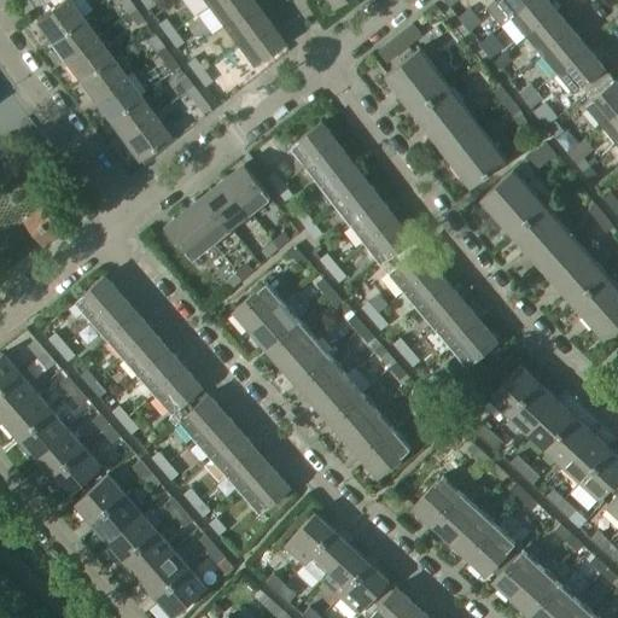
[(60,0),(36,19),(51,40),(80,18),(66,0),(60,0)]
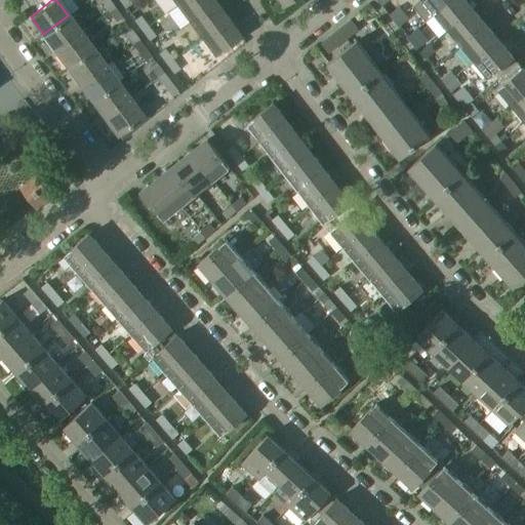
[(102,0),(101,1),(108,10),(114,6),(109,0),(102,0)]
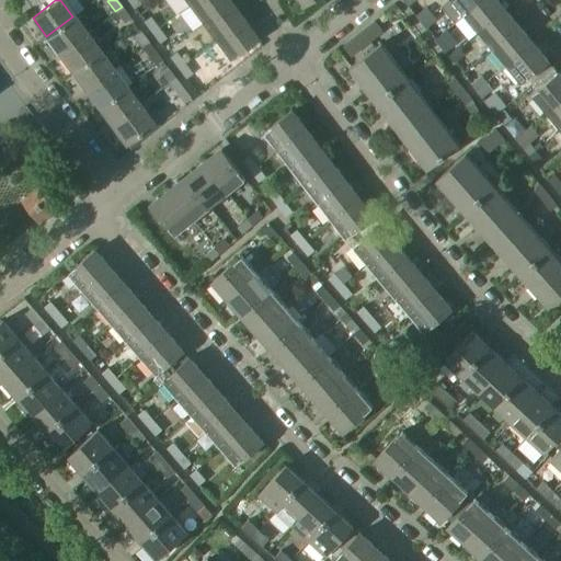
[(227,0),(193,0),(187,4),(201,22),(228,2),(227,0)]
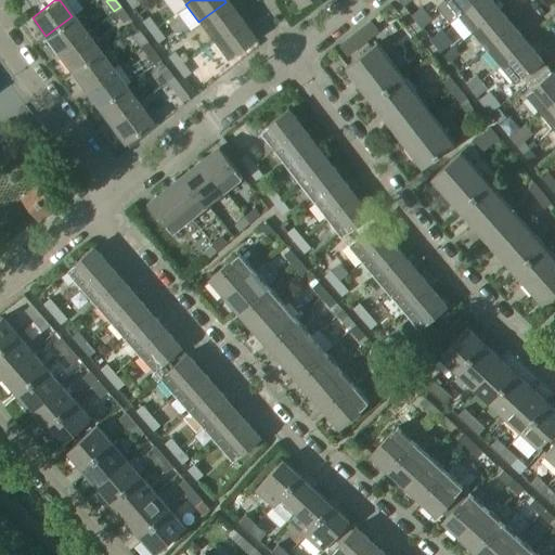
[(476,0),(447,0),(460,14),(476,0)]
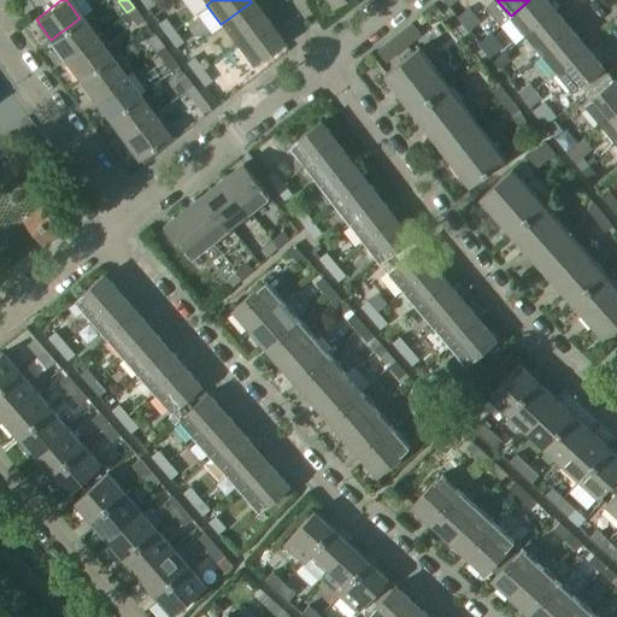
[(556,11),(546,0),(529,0),(511,16),(527,35),(556,11)]
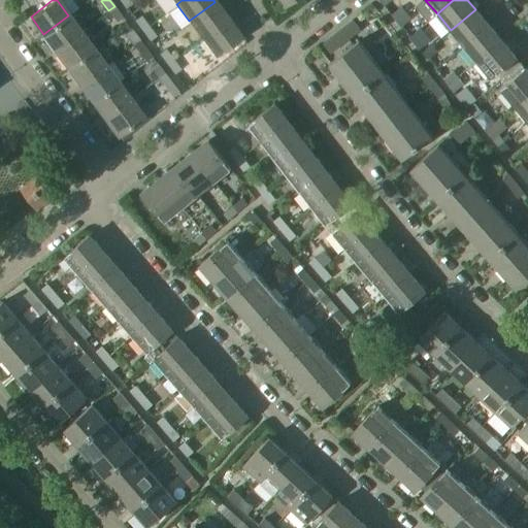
[(215,2),(189,21),(201,37),(227,18),(215,2)]
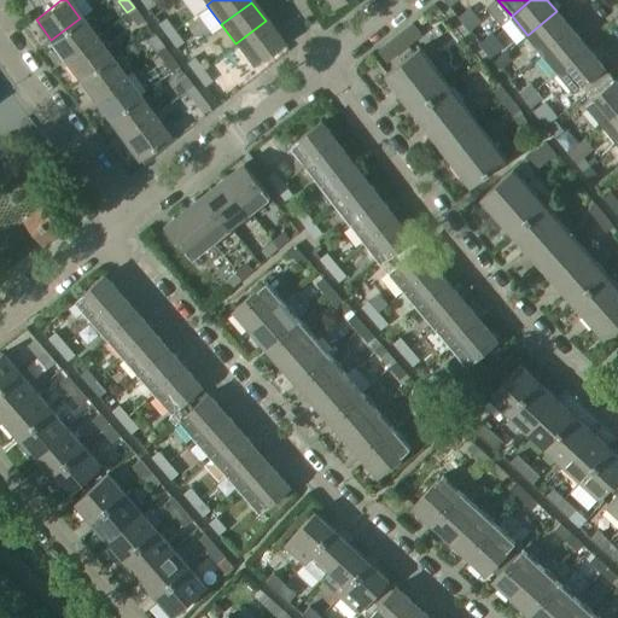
[(134,7),(127,12),(135,24),(143,19),(134,7)]
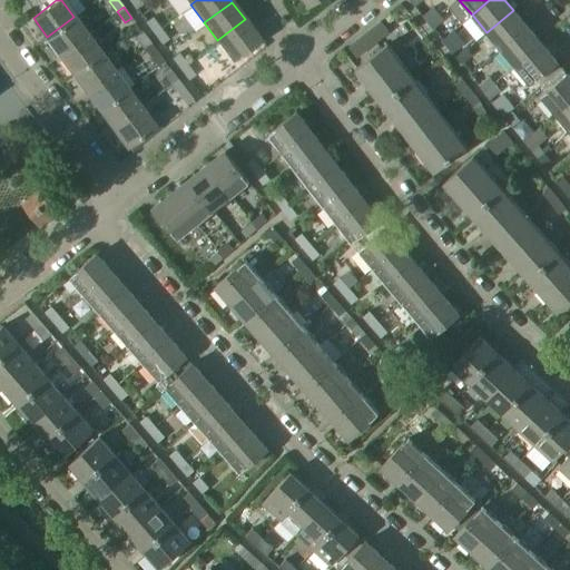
[(433,8),(422,16),(428,22),(439,15),(433,8)]
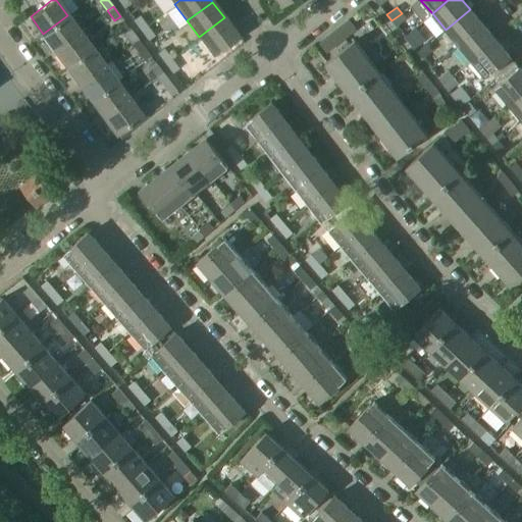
[(482,24),(470,9),(446,30),(459,45),(482,24)]
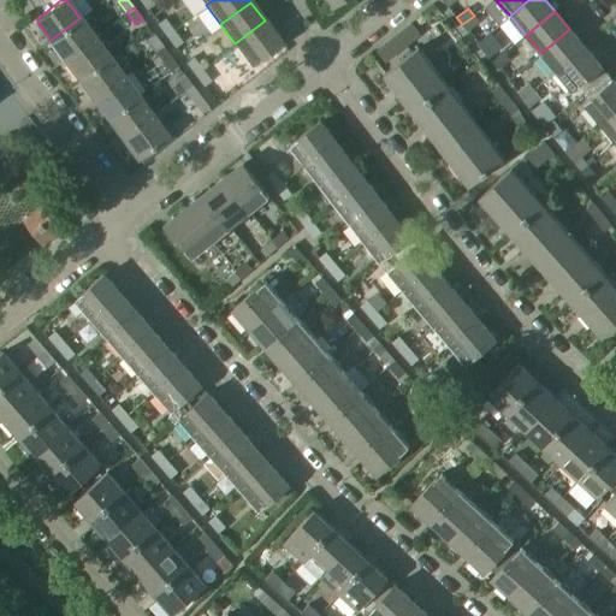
[(474,16),(462,24),(468,31),(479,22),(474,16)]
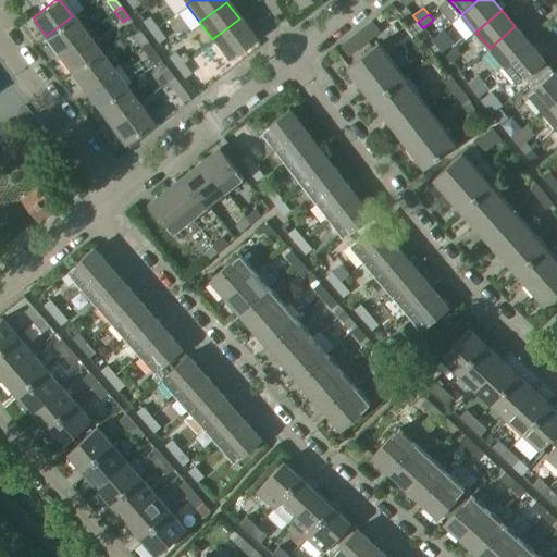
[(72,16),(46,36),(59,53),(85,34),(72,16)]
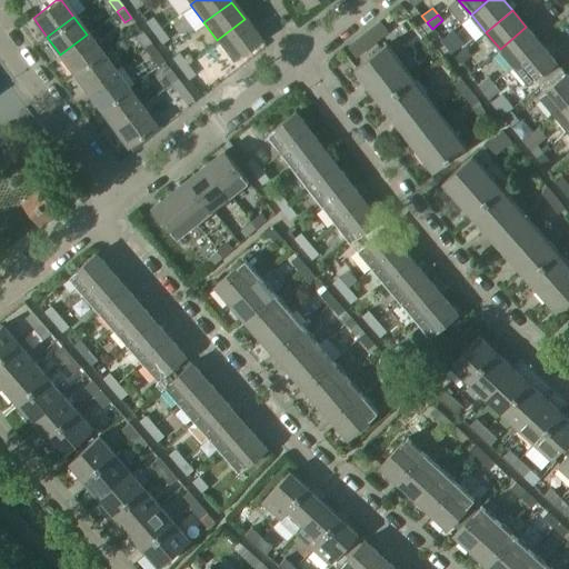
[(146,22),(152,32),(159,27),(152,18),(146,22)]
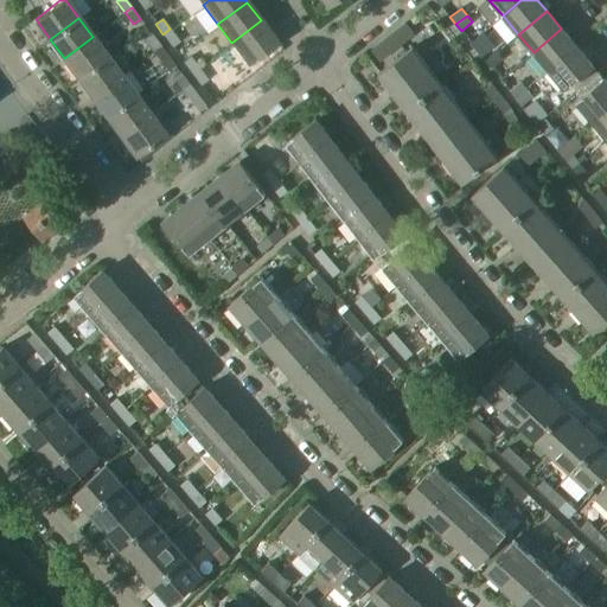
[(261,20),(231,43),(247,63),(251,59),(276,42),(261,20)]
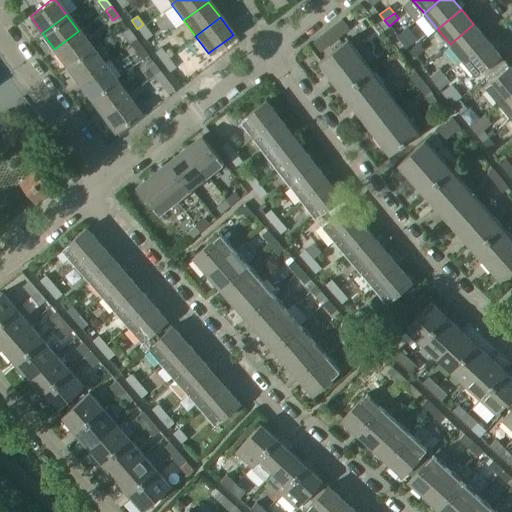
[(341,20),(313,42),(321,52),(349,29),(341,20)]
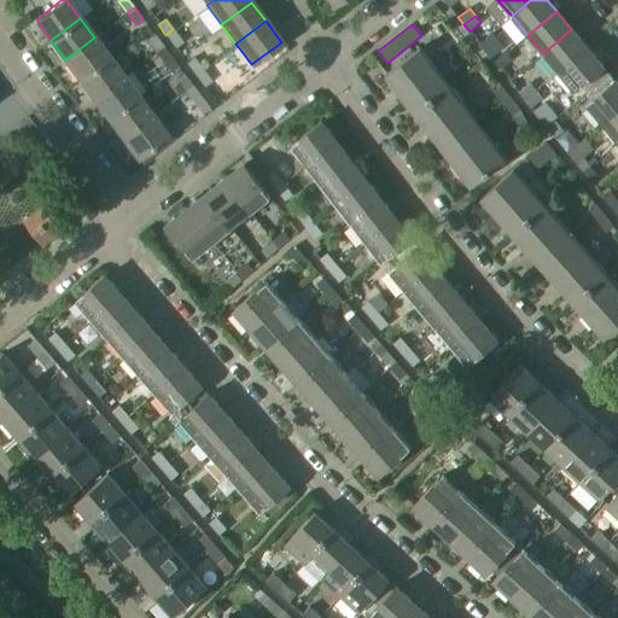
[(182,42),(173,29),(165,35),(175,47),(182,42)]
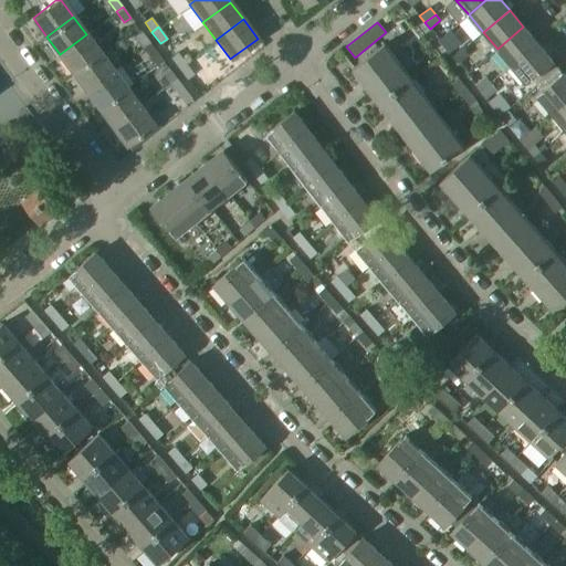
[(537,43),(523,27),(498,49),(511,65),(537,43)]
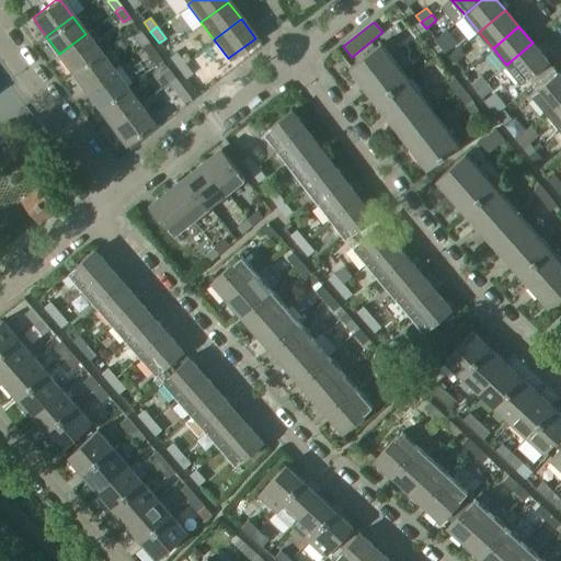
[(446,30),(435,39),(445,52),(450,47),(448,46),(455,41),(446,30)]
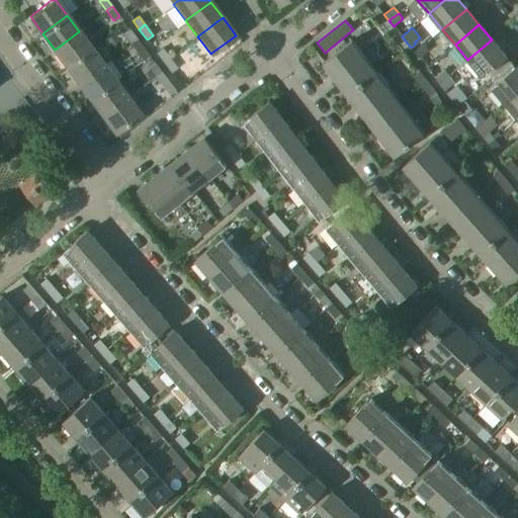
[(123,33),(131,44),(137,38),(128,29),(123,33)]
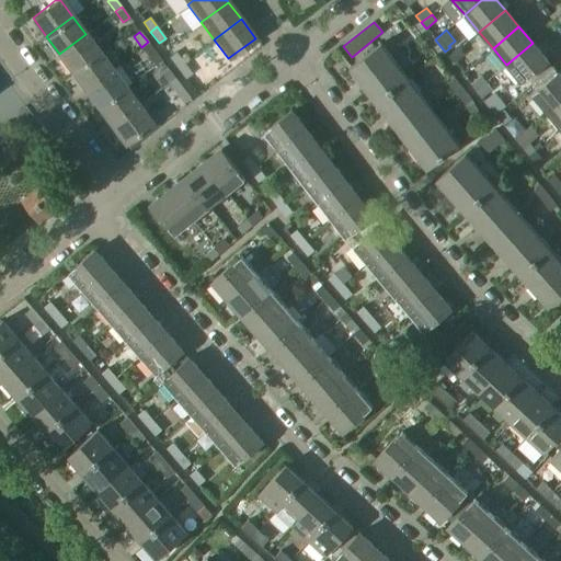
[(86,34),(59,54),(72,71),(99,52),(86,34)]
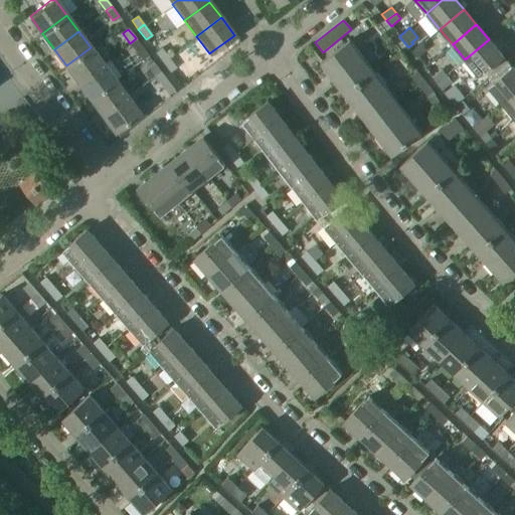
[(143,48),(136,38),(130,43),(137,53),(143,48)]
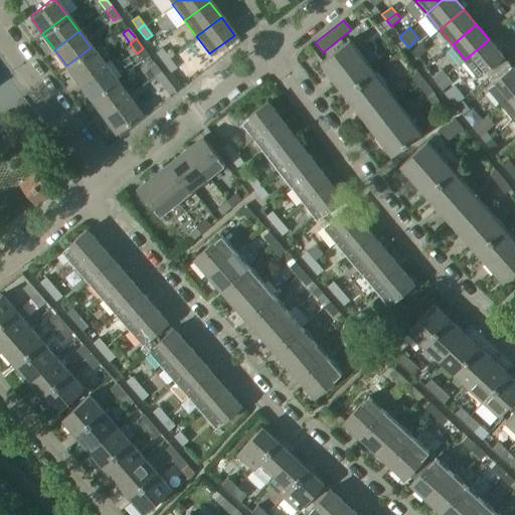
[(503,56),(489,39),(465,59),(479,76),(482,72),(483,73),(503,56)]
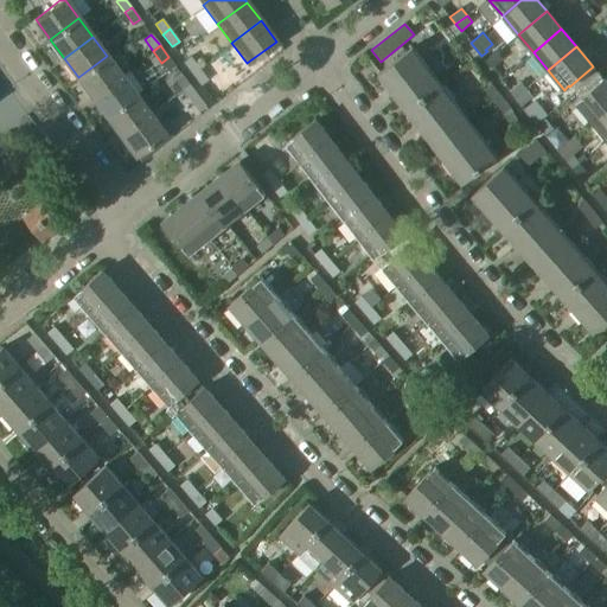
[(441,84),(427,66),(413,48),(378,74),(407,110),(441,84)]
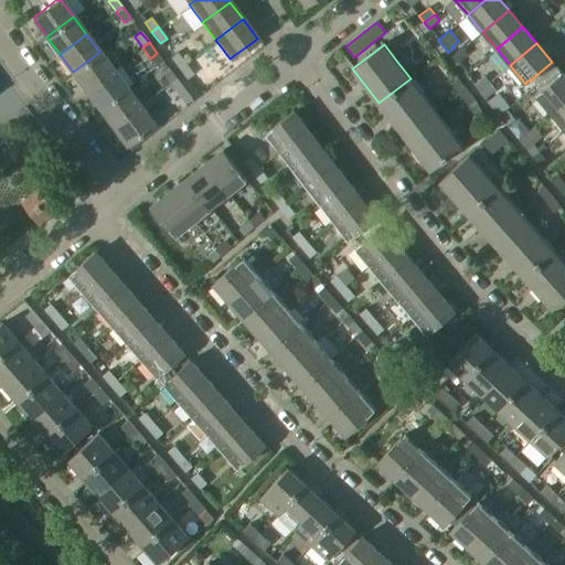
[(461,48),(451,56),(457,63),(467,55),(461,48)]
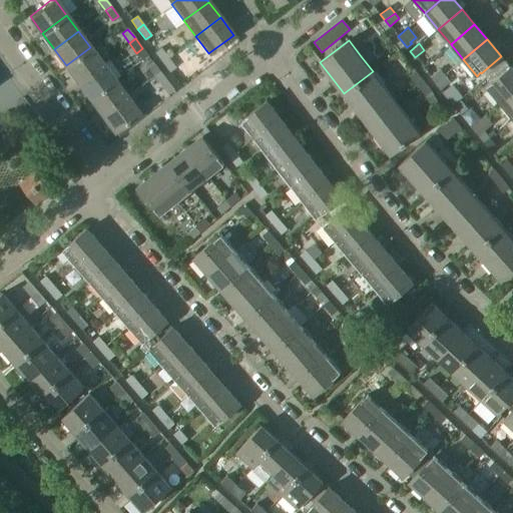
[(90,47),(66,65),(78,81),(102,63),(90,47)]
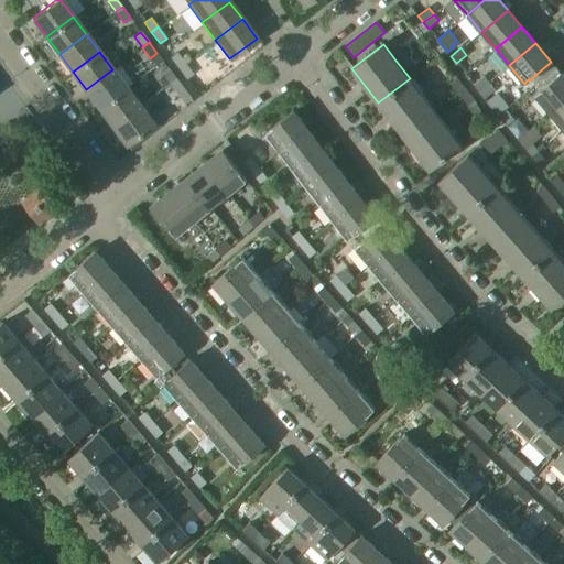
[(171,57),(177,67),(184,63),(177,53),(171,57)]
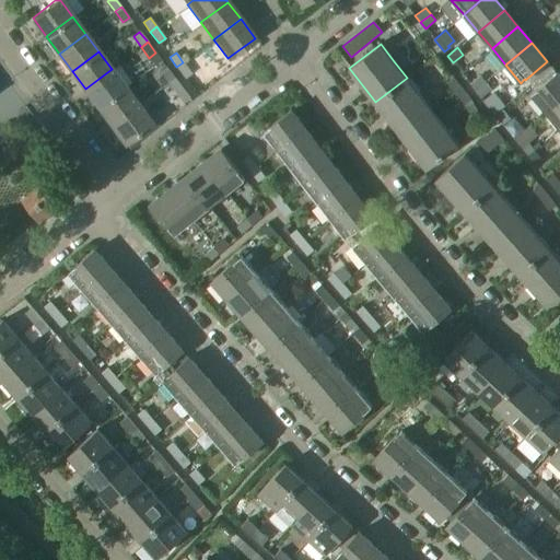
[(191,73),(183,62),(176,67),(185,78),(191,73)]
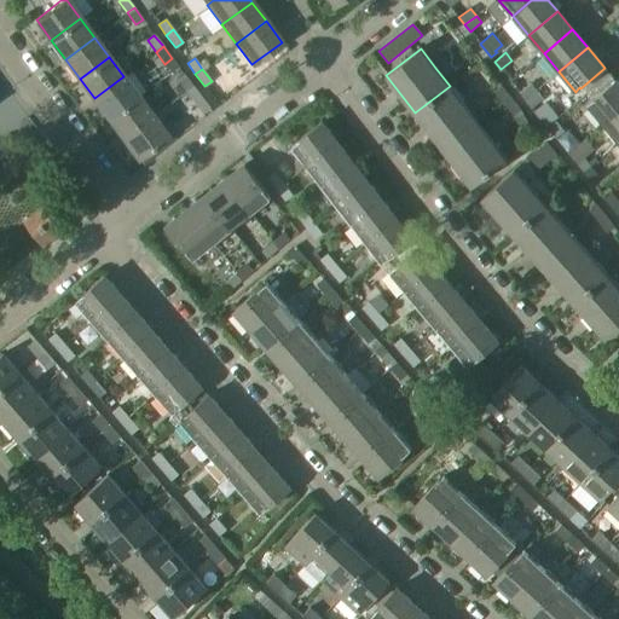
[(175,79),(185,91),(192,85),(183,74),(175,79)]
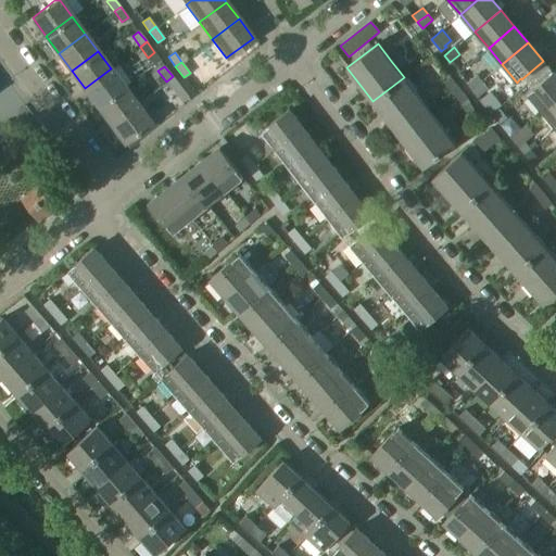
[(111,68),(85,88),(98,105),(124,86),(111,68)]
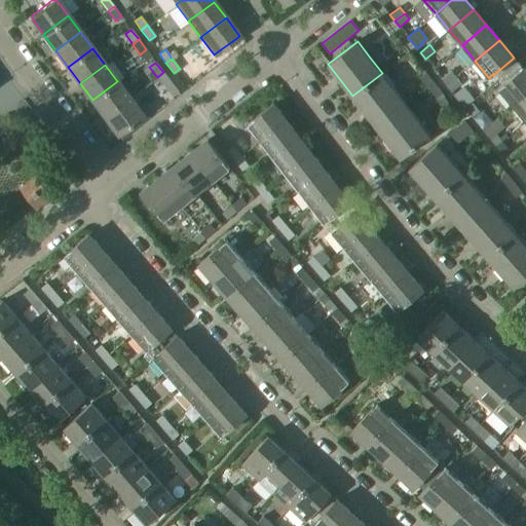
[(499,89),(513,106),(525,95),(525,71),(523,68),(502,85),(503,86),(499,89)]
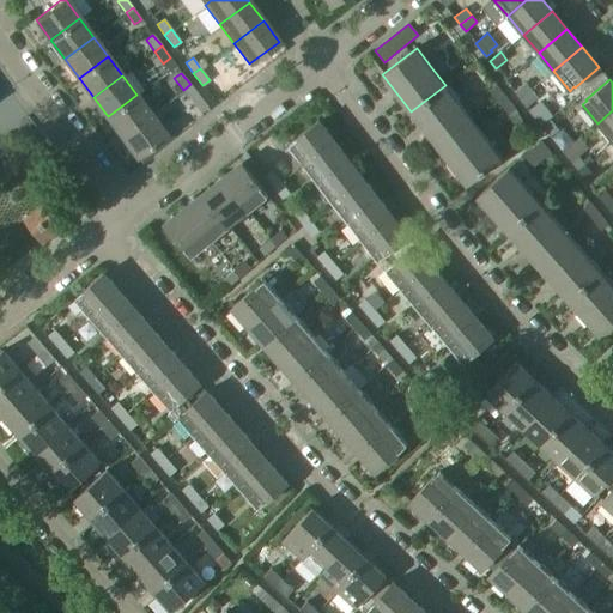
[(515,92),(520,99),(532,90),(526,83),(515,92)]
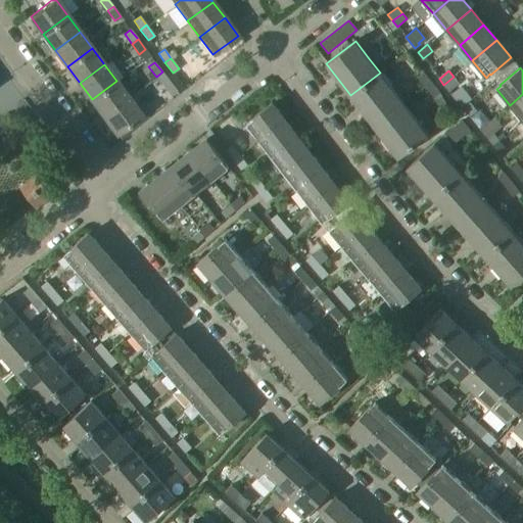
[(177,92),(162,72),(156,77),(171,96),(177,92)]
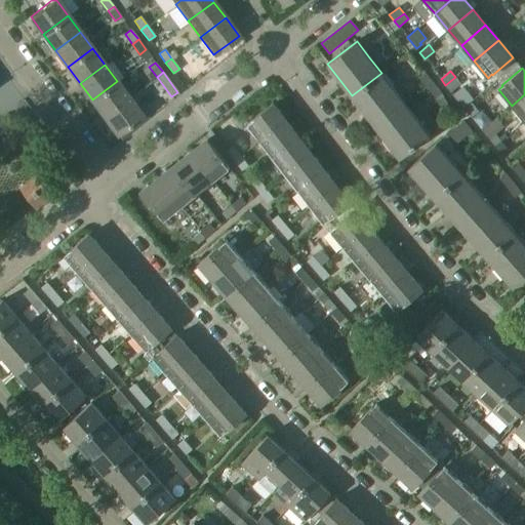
[(405,104),(394,89),(381,73),(352,95),(375,126),(405,104)]
